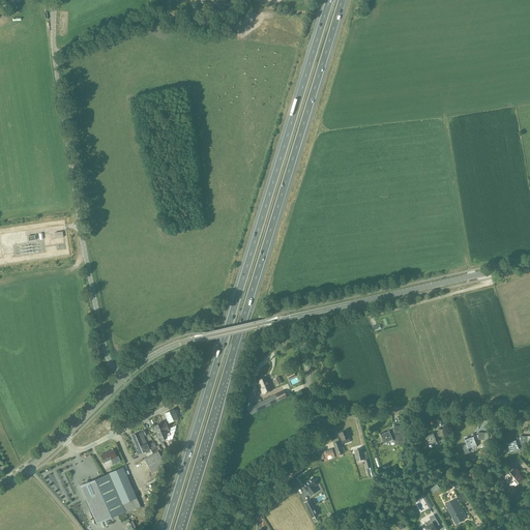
[(263,394),(272,390),(267,377),(258,381),(263,394)]
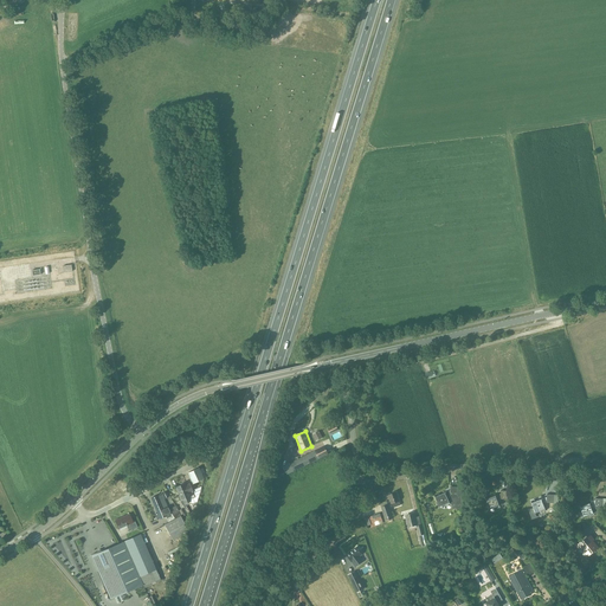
[(318,432),(313,436),(316,442),(322,438),(318,432)]
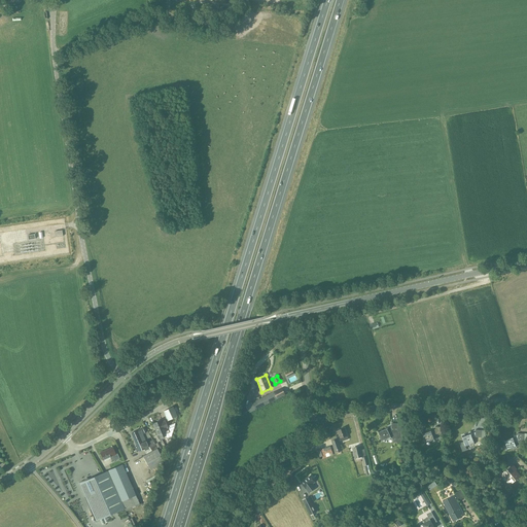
[(274,393),(253,403),(256,410),(277,399),(274,393)]
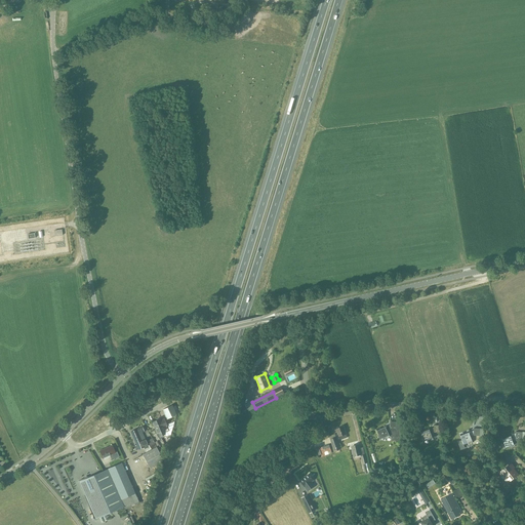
[(167,419),(176,415),(172,406),(163,410),(167,419)]
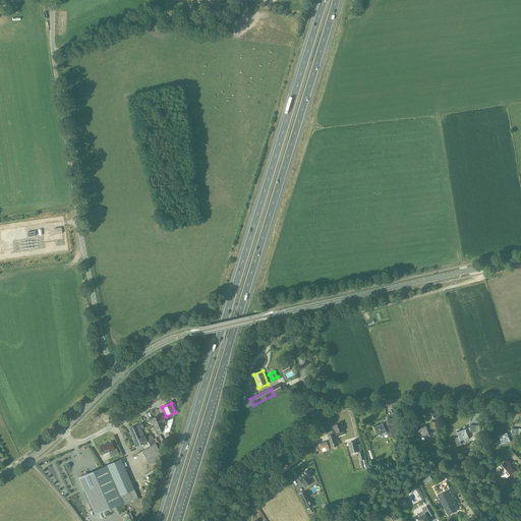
[(159,416),(155,418),(162,432),(166,441),(167,440),(173,418),(167,421),(168,422),(167,423),(167,425),(168,425),(169,427),(166,427),(167,429),(164,431),(163,429),(164,429),(164,427),(162,424),(166,422),(163,417),(160,418),(159,416)]
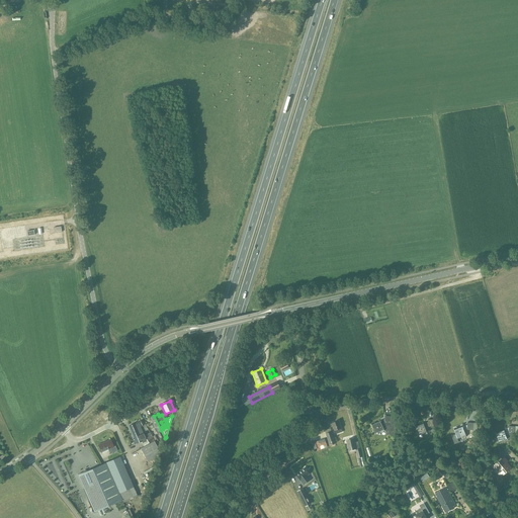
[(161,430),(154,416),(150,417),(155,428),(157,432),(158,434),(161,439),(161,440),(165,438),(161,430)]
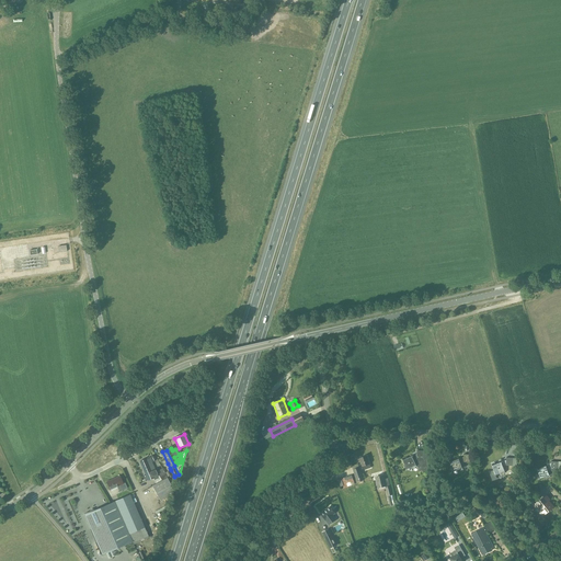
[(416,455),(403,460),(405,466),(404,466),(407,470),(407,469),(408,469),(416,466),(419,471),(427,471),(427,451),(416,451),(416,455)]
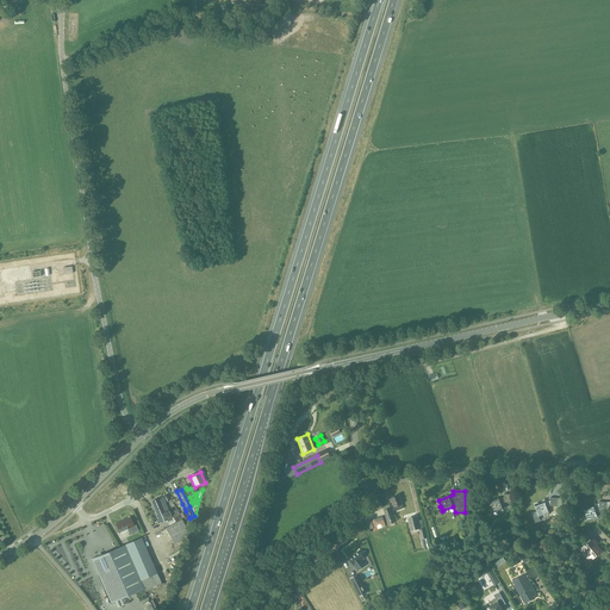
[(506,508),(504,503),(511,503),(511,495),(504,495),(504,497),(489,503),(492,514),(503,509),(506,508)]
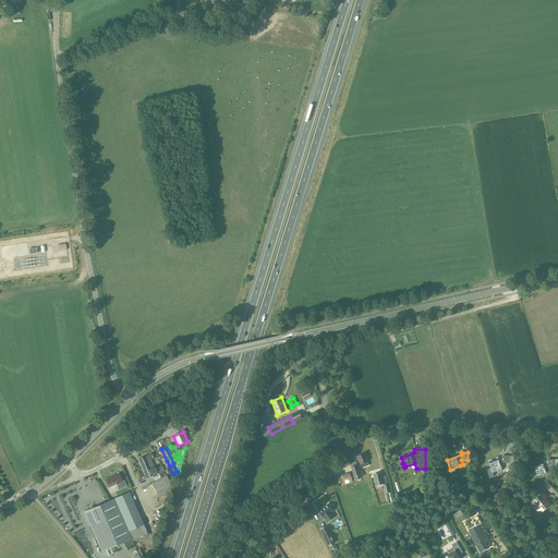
[(143,468),(153,463),(152,460),(155,458),(153,453),(149,455),(145,457),(140,459),(143,468)]
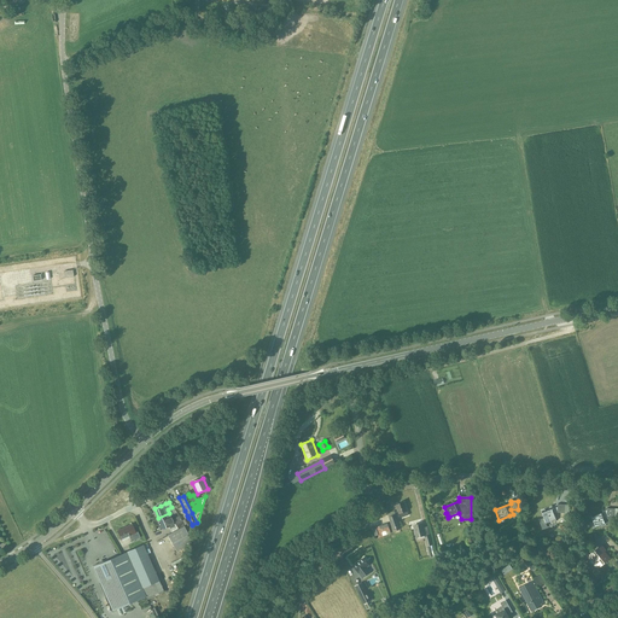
[(404,502),(396,505),(400,514),(401,514),(402,518),(408,516),(407,512),(404,502)]
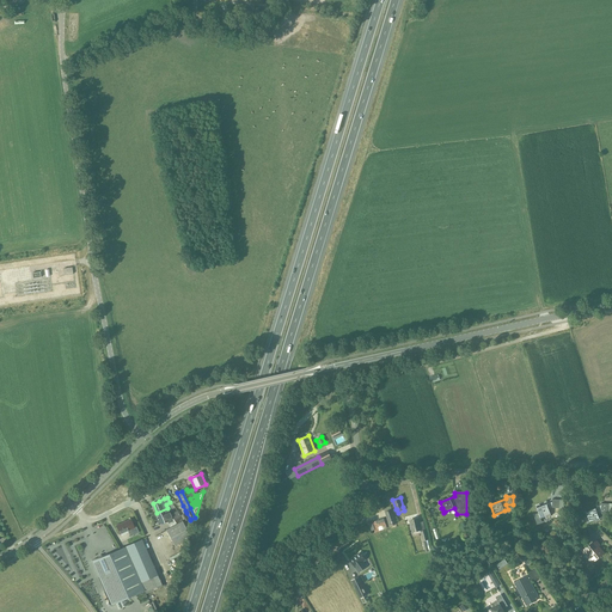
[(565,501),(560,500),(552,500),(552,502),(537,508),(540,519),(551,515),(549,509),(552,508),(556,508),(556,513),(558,513),(558,516),(564,518),(565,501)]
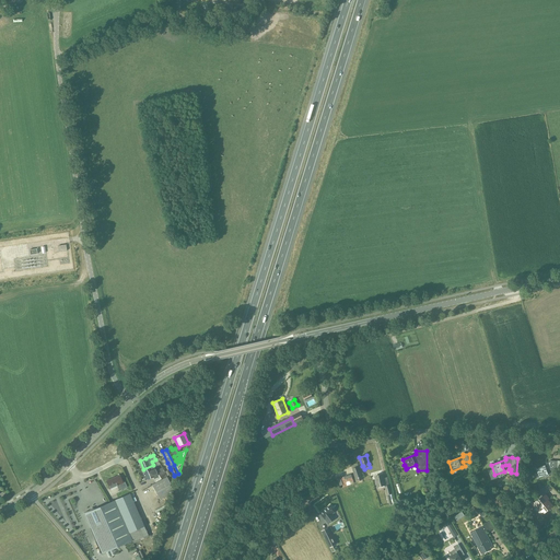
[(550,461),(550,464),(536,469),(539,478),(548,475),(549,476),(556,473),(556,469),(557,469),(557,462),(550,461)]
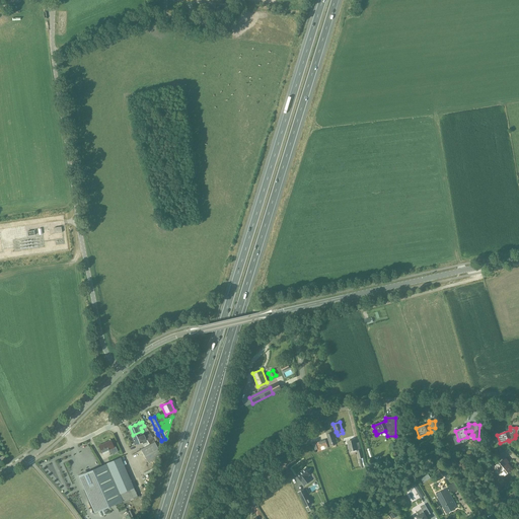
[(143,434),(142,431),(133,435),(136,441),(133,443),(135,446),(137,445),(142,443),(143,444),(147,442),(144,434),(143,434)]
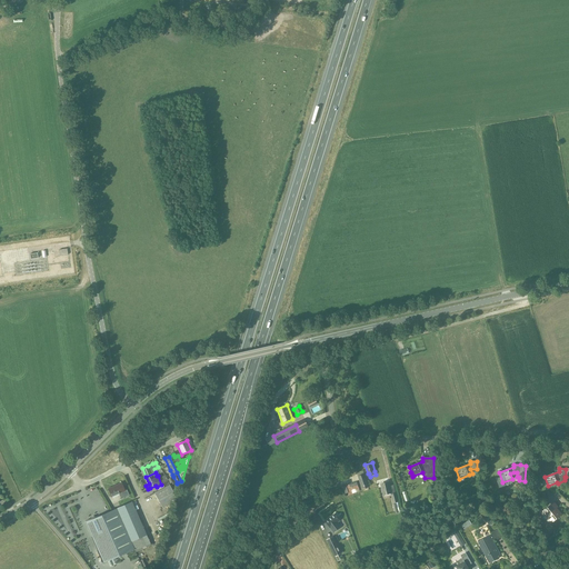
[(159,478),(165,488),(155,492),(162,508),(176,501),(177,498),(170,485),(165,475),(159,478)]
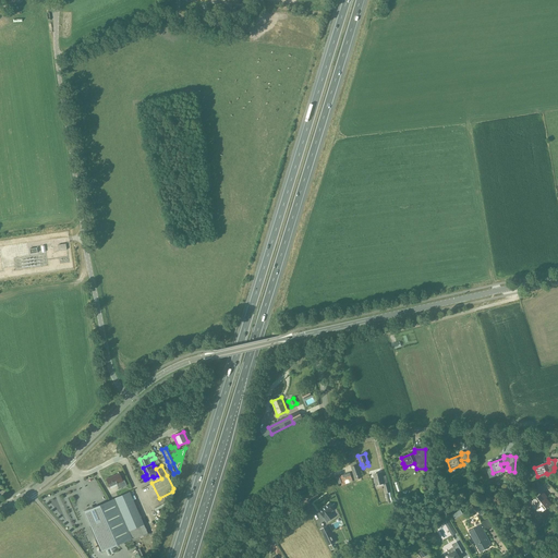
[(362,477),(358,465),(351,468),(355,481),(362,477)]
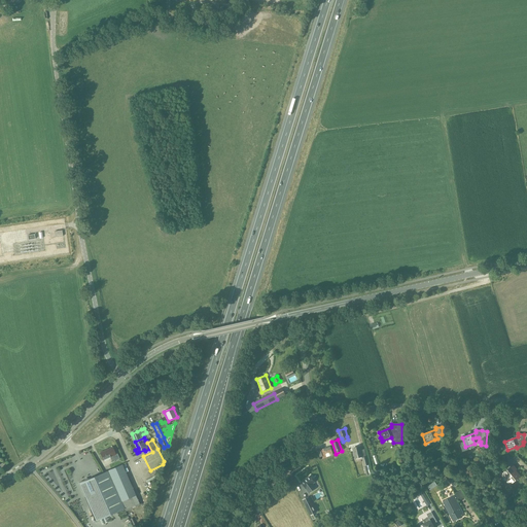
[(363,457),(360,447),(353,449),(356,458),(363,457)]
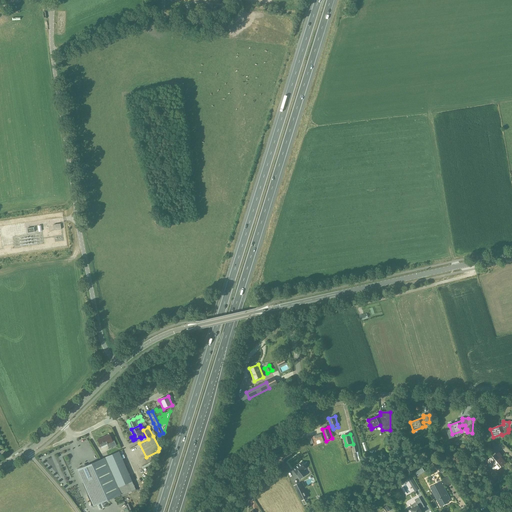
[(97,440),(100,447),(107,444),(109,449),(116,446),(114,441),(112,442),(109,435),(97,440)]
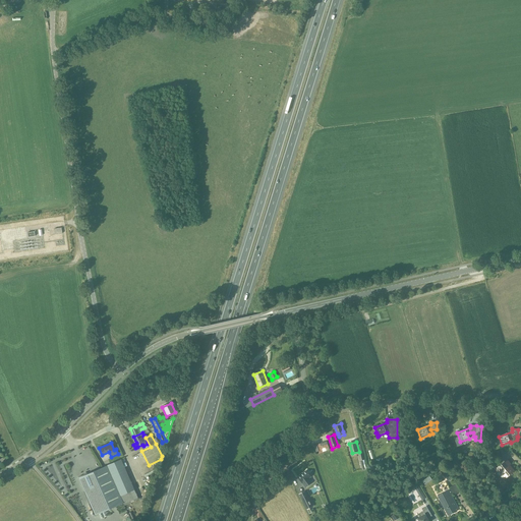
[(366,470),(362,452),(358,452),(362,471),(366,470)]
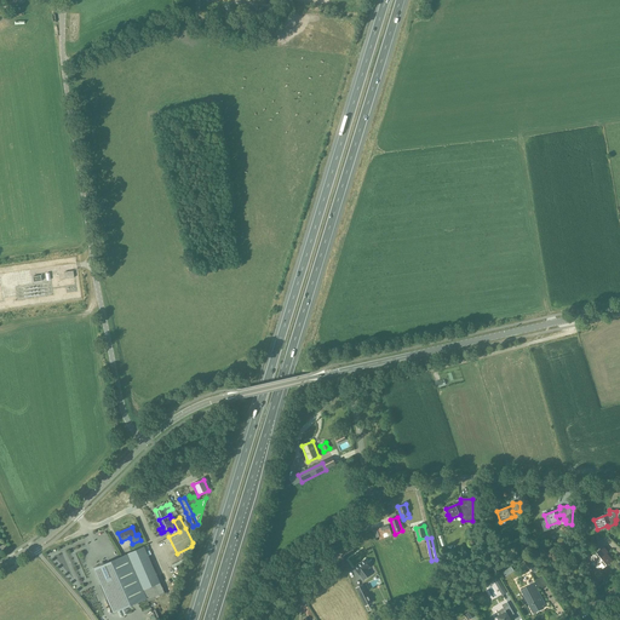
[(127,555),(93,569),(113,614),(147,600),(148,601),(161,593),(159,587),(161,587),(160,584),(144,546),(127,555)]
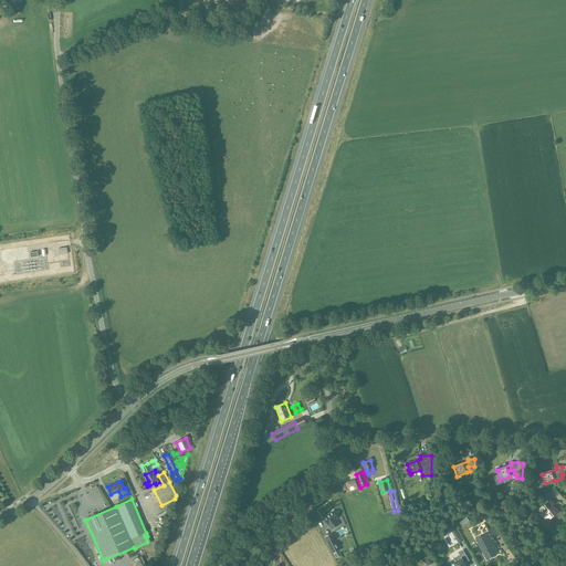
[(552,500),(540,509),(548,520),(558,512),(554,505),(555,504),(552,500)]
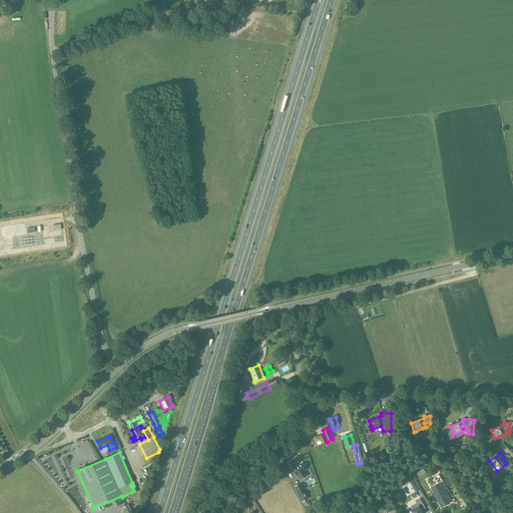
[(312,481),(304,471),(300,466),(294,470),(298,476),(301,479),(303,477),(308,484),(312,481)]
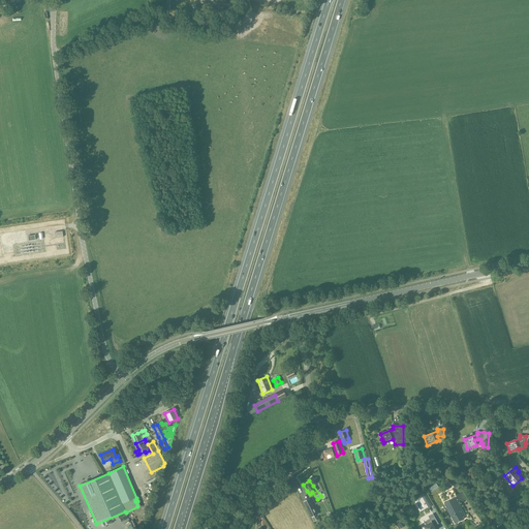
[(433,506),(424,491),(419,493),(429,508),(433,506)]
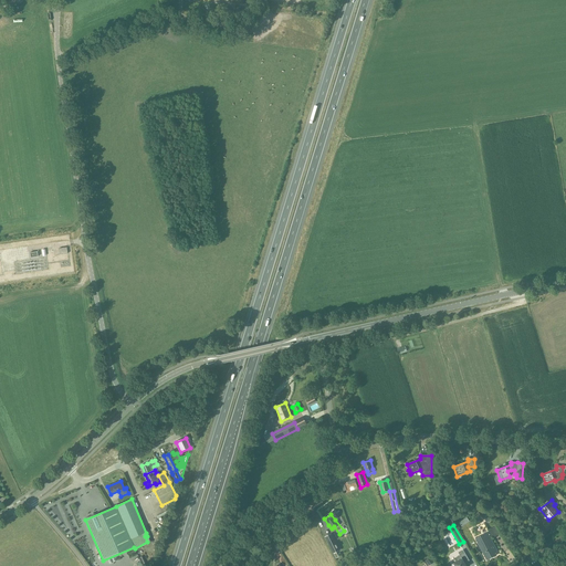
[(488,533),(477,540),(479,544),(480,543),(485,552),(483,553),(488,561),(496,555),(494,552),(496,549),(494,546),(493,547),(489,538),(490,537),(492,536),(494,537),(500,535),(495,526),(490,530),(490,532),(488,533)]
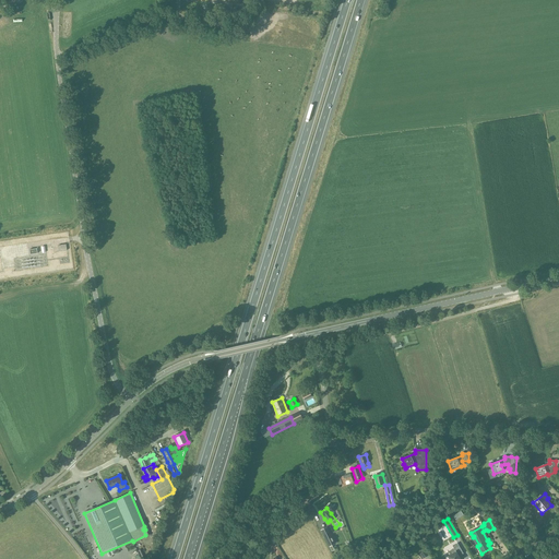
[(324,536),(330,546),(335,544),(330,533),(324,536)]
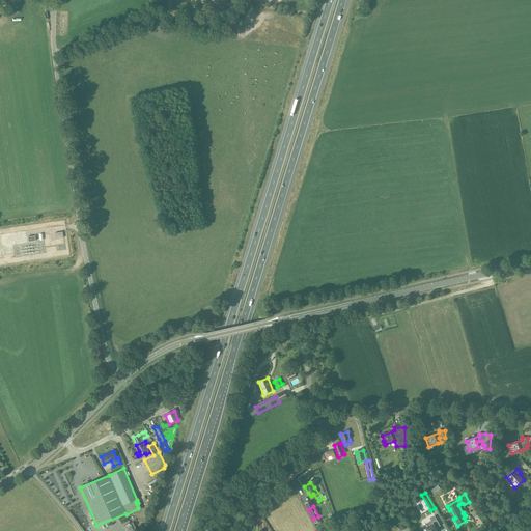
[(251,526),(257,521),(253,516),(247,522),(251,526)]
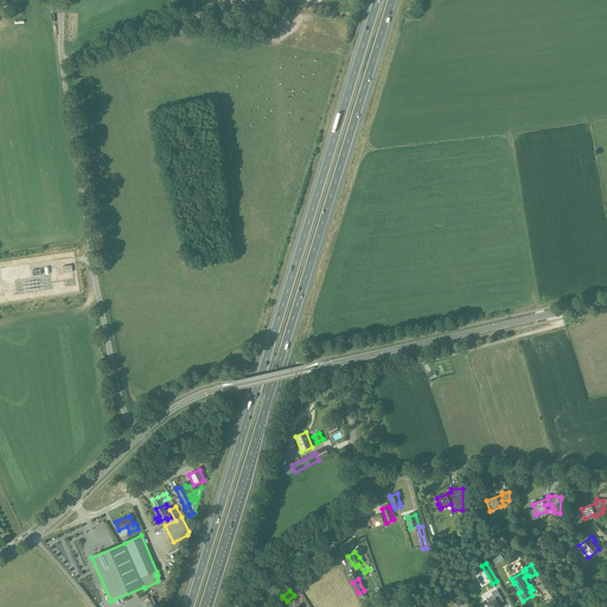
[(491,602),(486,605),(487,606),(499,606),(498,605),(504,601),(497,590),(492,593),(493,596),(490,599),(491,602)]
